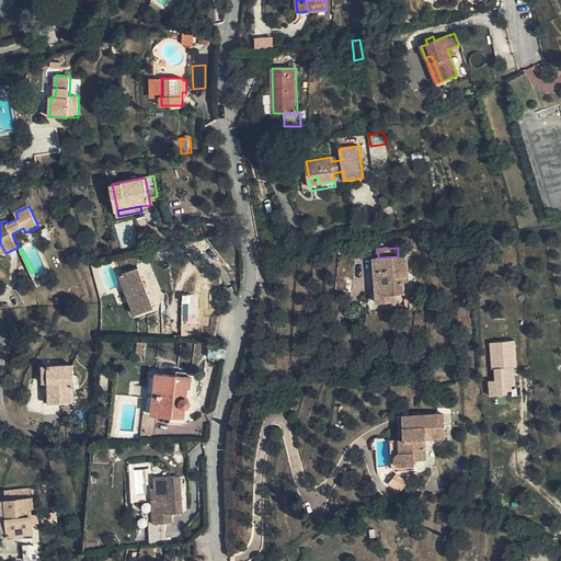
[(405,277),(410,277),(409,255),(398,256),(378,258),(378,271),(381,271),(384,296),(397,295),(407,294),(405,283),(405,277)]
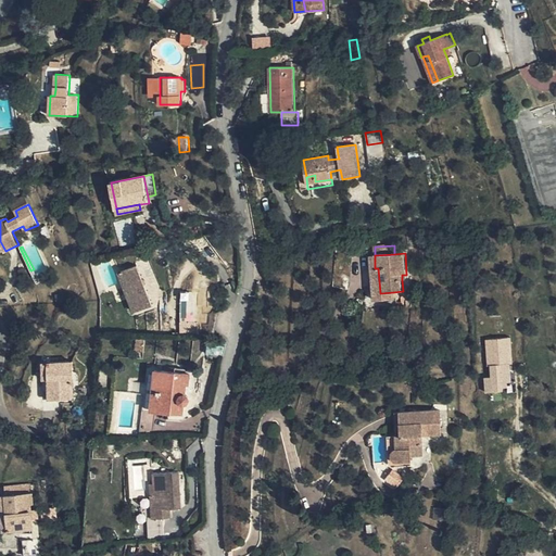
[(393,299),(393,292),(380,293),(378,268),(375,268),(375,255),(370,255),(374,300),(393,299)]
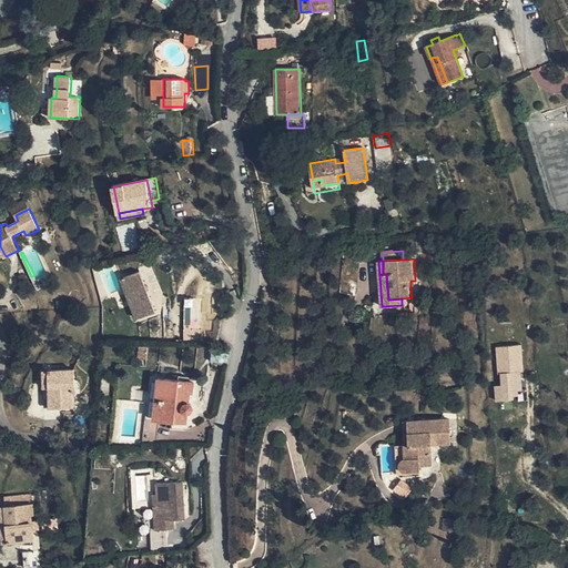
[(141,271),(122,279),(138,318),(156,313),(141,271)]
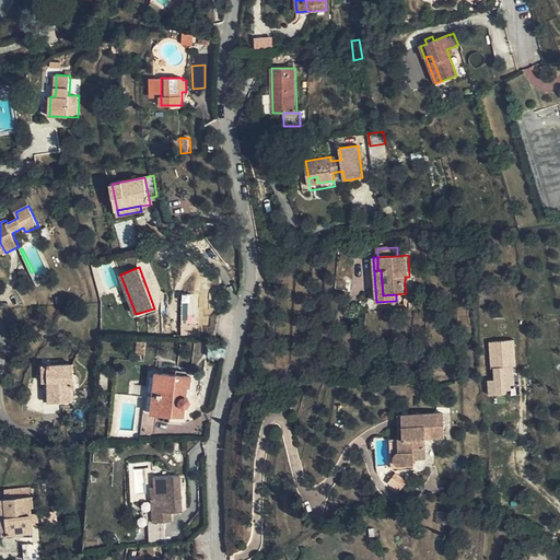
[(34,271),(31,272),(38,286),(45,282),(42,275),(37,278),(34,271)]
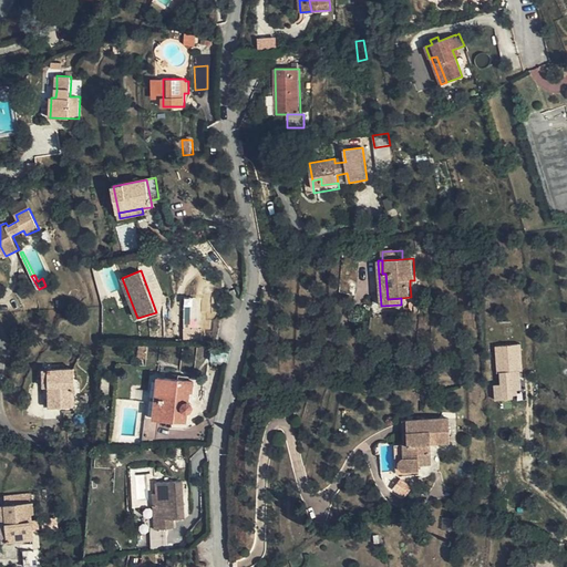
[(199,328),(200,298),(183,298),(183,328),(199,328)]
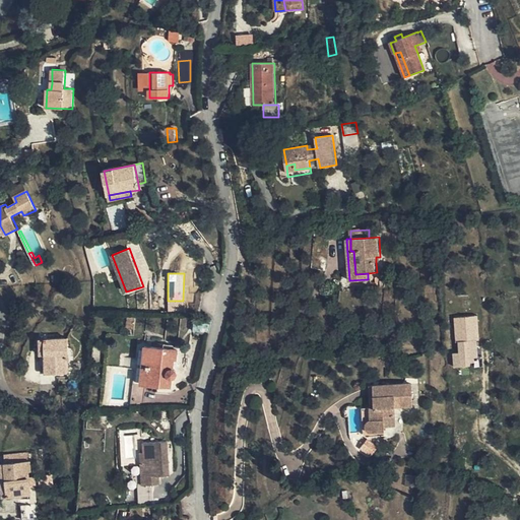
[(136,317),(129,316),(127,329),(135,330),(136,317)]
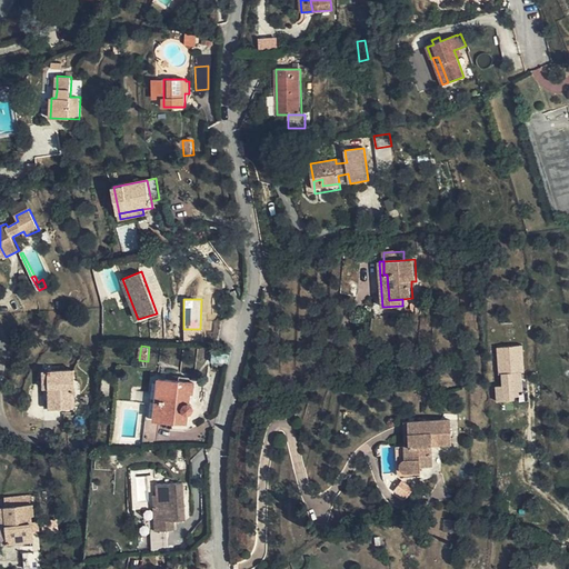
[(493,387),(496,402),(516,401),(515,392),(525,391),(521,346),(497,347),(499,387),(493,387)]
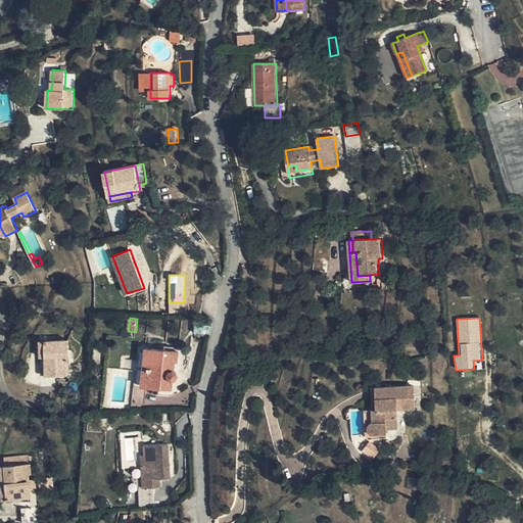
[(68,353),(68,350),(68,340),(46,340),(47,375),(69,375),(68,358),(66,358),(66,353),(68,353)]
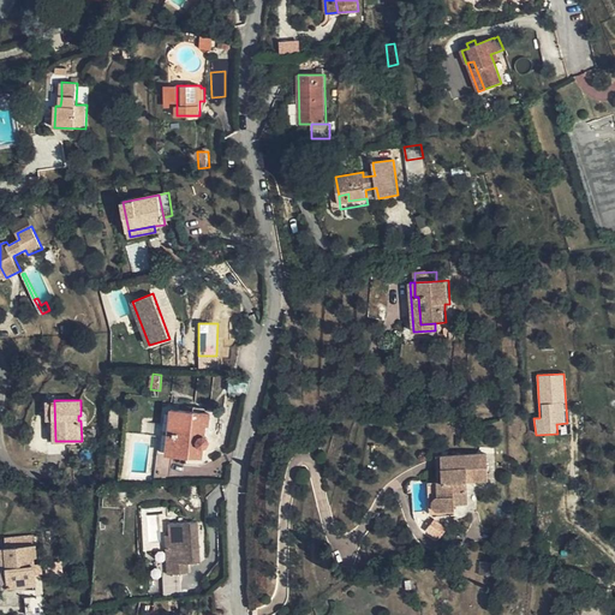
[(155,435),(160,436),(169,436),(173,410),(173,405),(163,404),(162,424),(156,423),(155,435)]
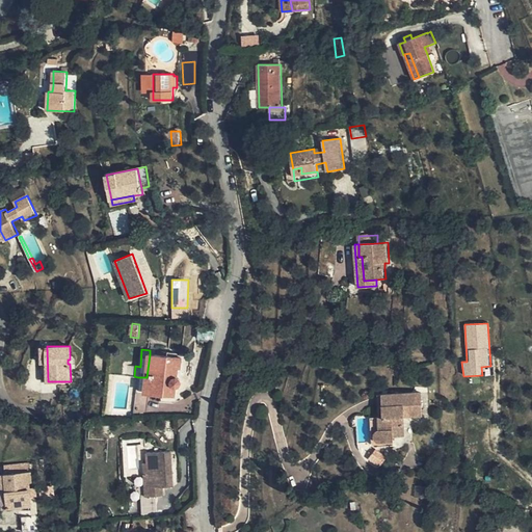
[(144,393),(150,394),(153,371),(155,371),(157,355),(150,354),(147,377),(144,393)]
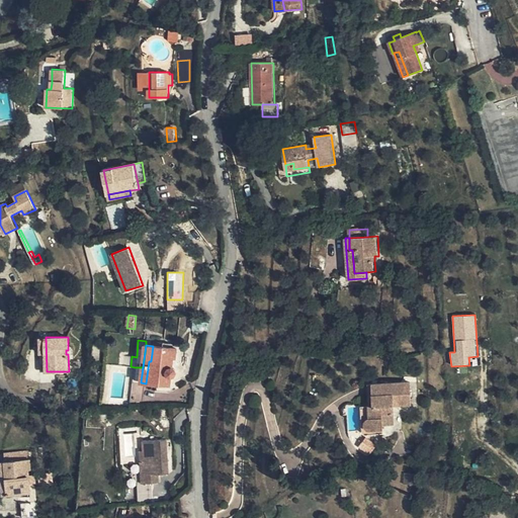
[(157,384),(171,385),(172,376),(174,376),(176,375),(177,373),(177,371),(176,369),(175,368),(173,367),(173,358),(177,359),(177,349),(163,347),(153,346),(151,361),(149,361),(146,383),(157,384)]
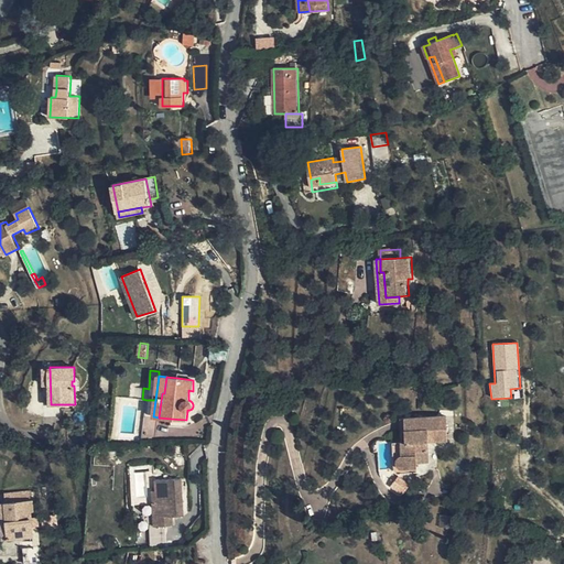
[(145,415),(143,436),(156,437),(159,418),(153,416),(145,415)]
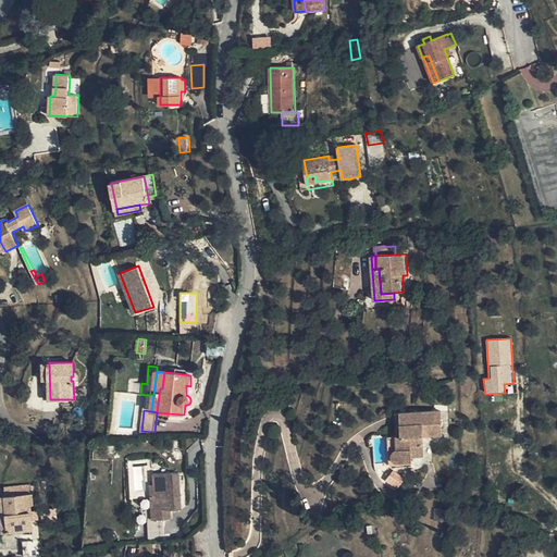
[(423,456),(423,445),(419,445),(419,436),(423,436),(443,435),(442,411),(400,413),(401,435),(397,436),(398,450),(395,452),(394,453),(393,455),(393,457),(395,460),(396,461),(399,462),(412,461),(412,457),(423,456)]
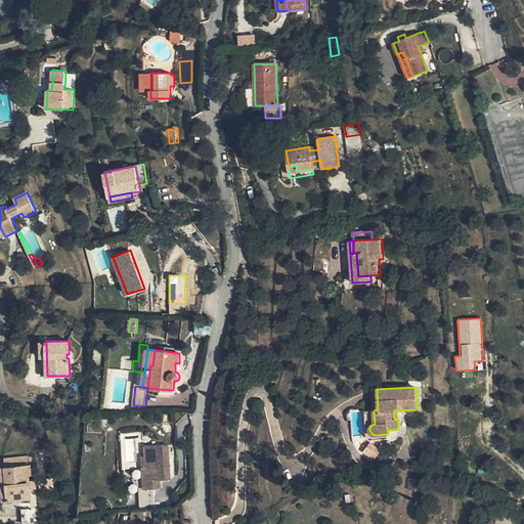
[(158,395),(172,397),(173,390),(159,389),(158,395)]
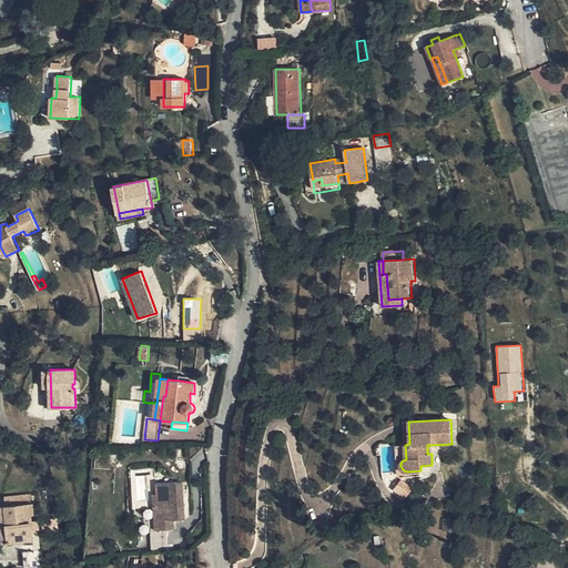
[(421,476),(421,470),(407,472),(404,470),(403,469),(401,466),(401,464),(402,462),(403,460),(406,459),(405,445),(396,445),(397,474),(402,478),(421,476)]
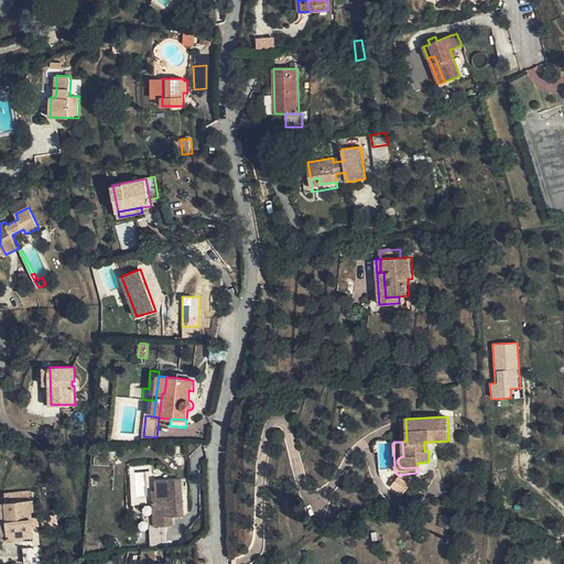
[(476,474),(467,474),(467,488),(476,488),(476,474)]
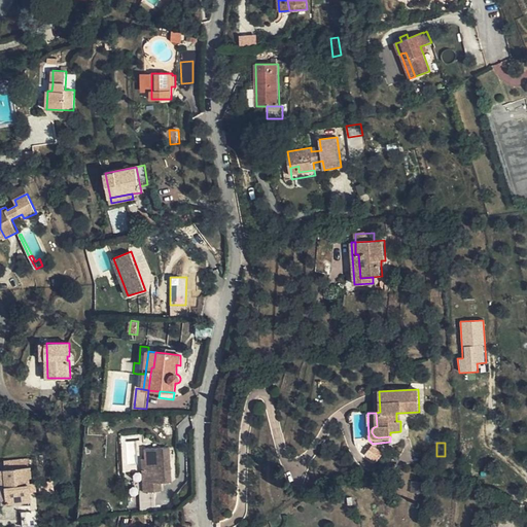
[(170,448),(145,449),(146,459),(147,483),(144,483),(144,492),(163,491),(162,483),(172,482),(170,448)]
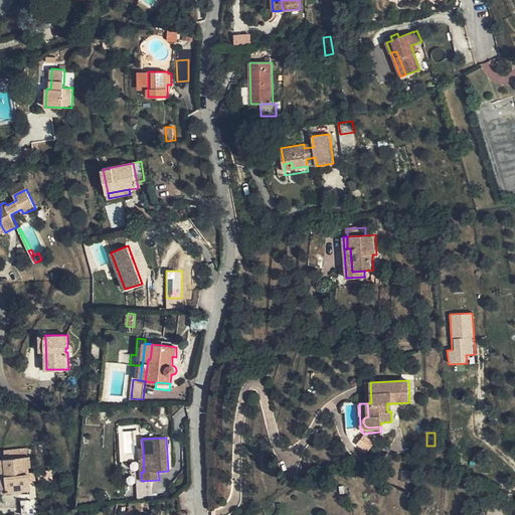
[(6,460),(8,491),(30,489),(28,466),(31,466),(30,449),(5,451),(6,460)]
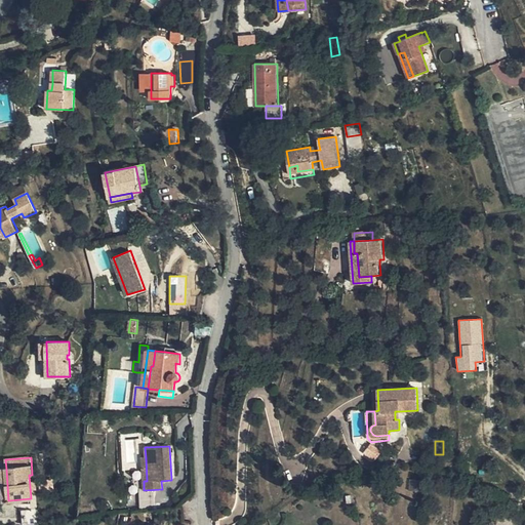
[(147,481),(146,457),(142,457),(143,470),(133,471),(134,491),(144,490),(144,481),(147,481)]
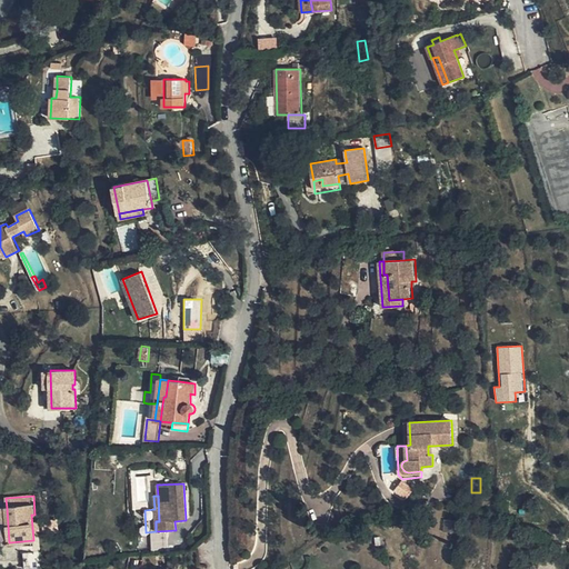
[(23,553),(25,568),(33,568),(42,568),(41,552),(23,553)]
